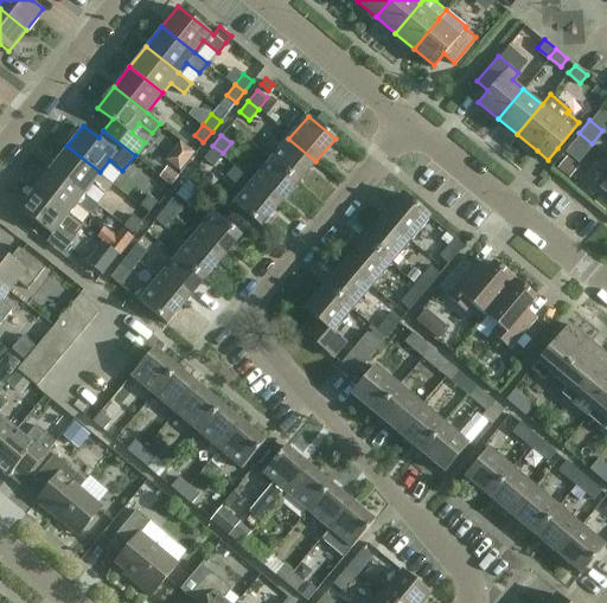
[(180,139),(166,158),(180,168),(195,149),(180,139)]
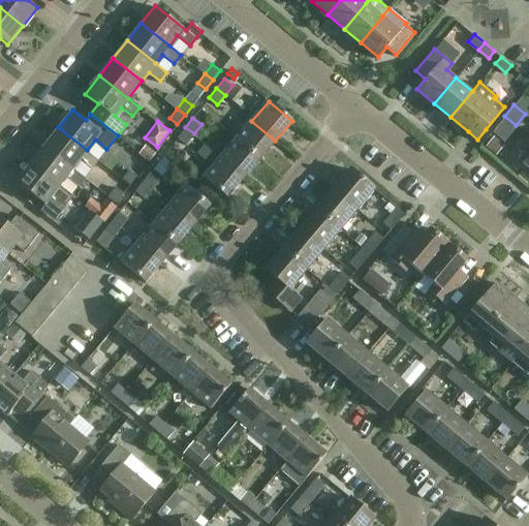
[(275,141),(251,121),(236,140),(259,159),(275,141)]
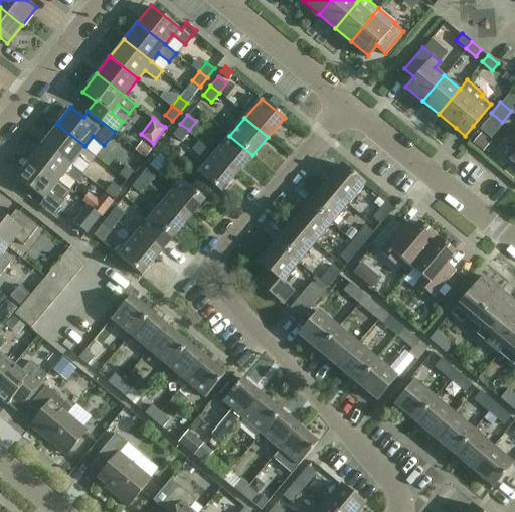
[(89,163),(95,155),(84,146),(56,124),(43,141),(71,163),(78,154),(89,163)]
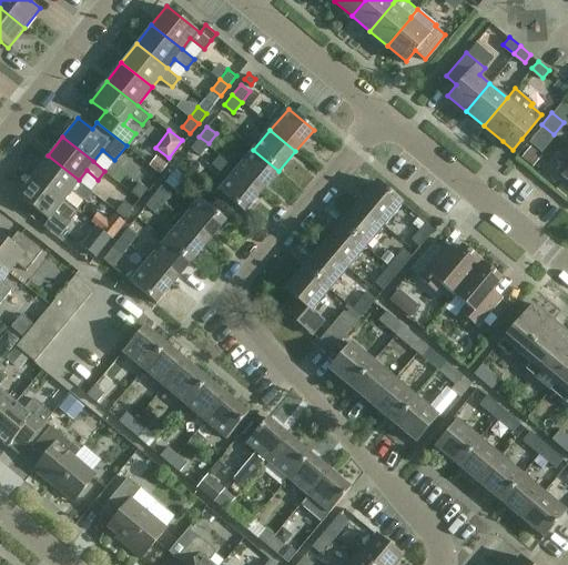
[(199,137),(191,147),(200,154),(209,143),(199,137)]
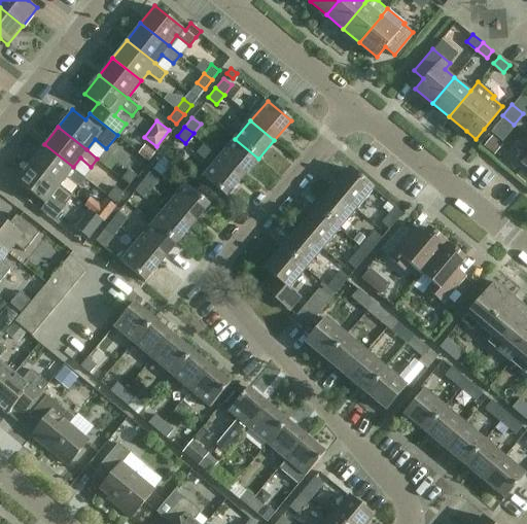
[(493,134),(485,143),(494,151),(502,142),(493,134)]
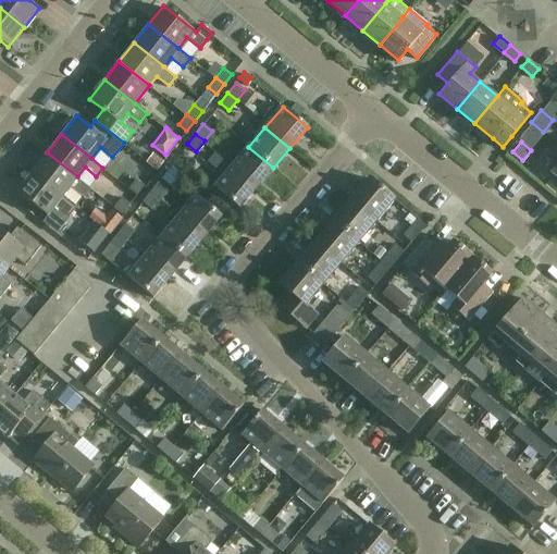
[(273,168),(248,147),(231,167),(256,188),(273,168)]
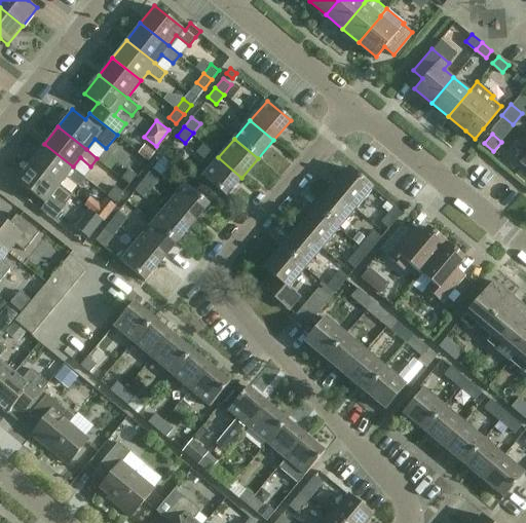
[(200,158),(208,149),(195,141),(188,150),(200,158)]
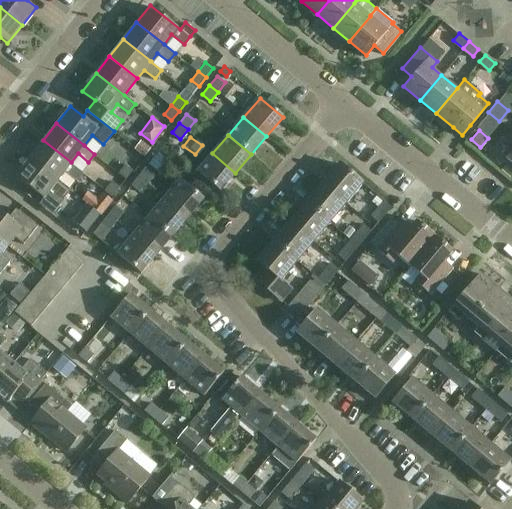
[(43,140),(30,157),(57,179),(64,170),(76,180),(83,172),(71,162),(43,140)]
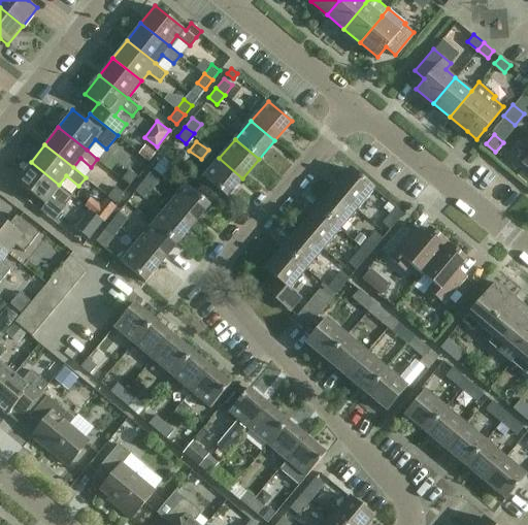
[(149,160),(155,153),(144,145),(139,153),(149,160)]
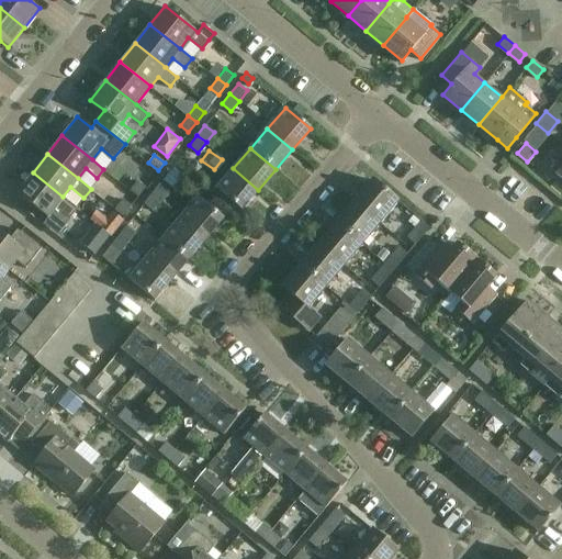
[(258,190),(233,168),(215,189),(240,211),(258,190)]
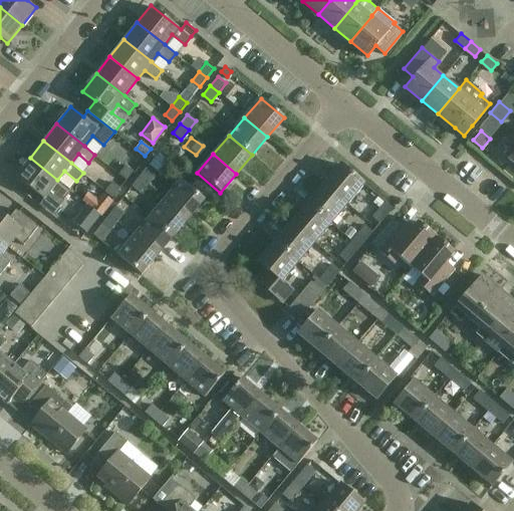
[(63,198),(69,190),(30,158),(16,176),(44,198),(51,188),(63,198)]
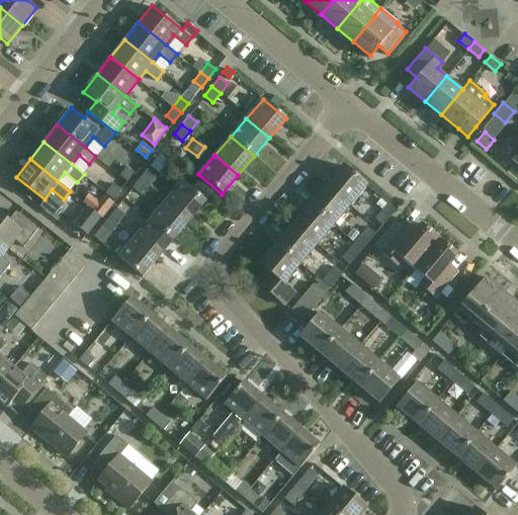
[(126,180),(135,171),(126,165),(119,175),(126,180)]
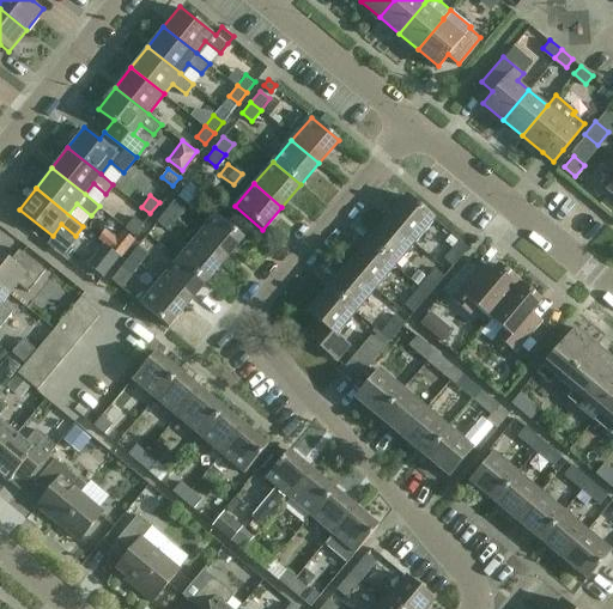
[(387,220),(414,244),(435,219),(406,196),(387,220)]
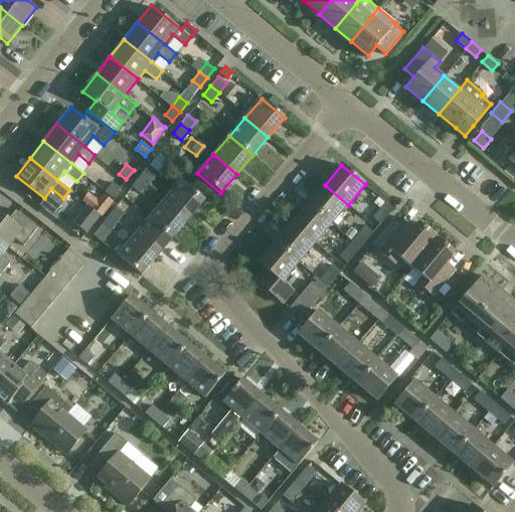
[(155,172),(147,166),(140,175),(148,182),(155,172)]
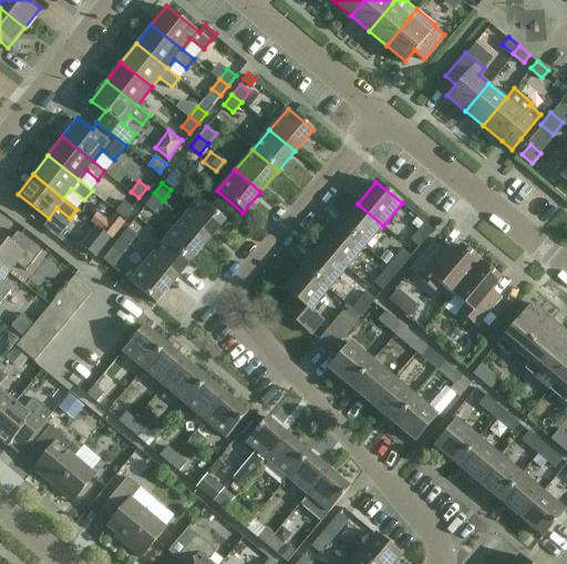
[(155,211),(163,201),(154,193),(145,204),(155,211)]
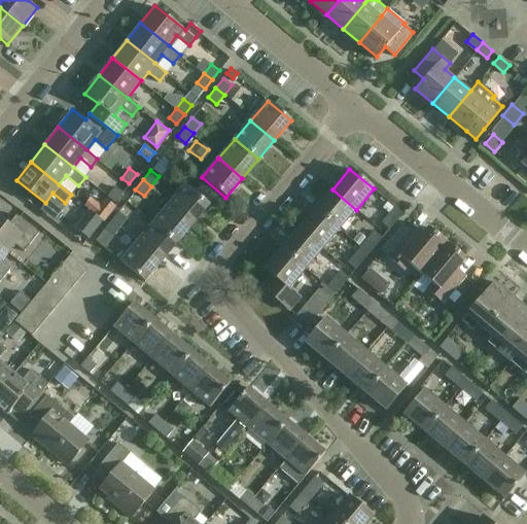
[(168,204),(191,224),(208,205),(184,184),(168,204)]
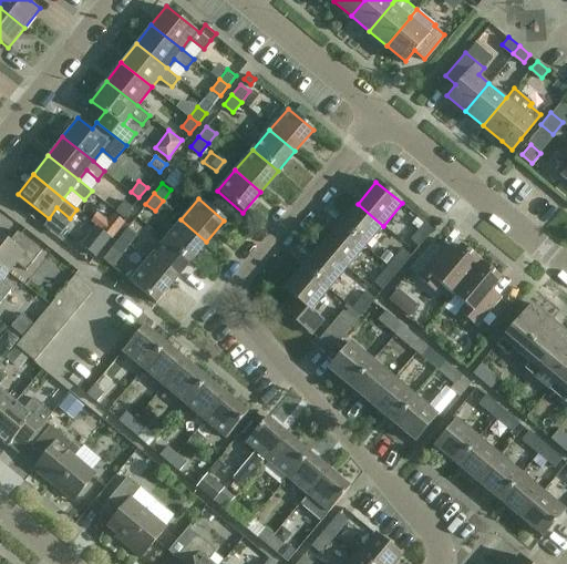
[(124,200),(116,209),(124,216),(132,206),(124,200)]
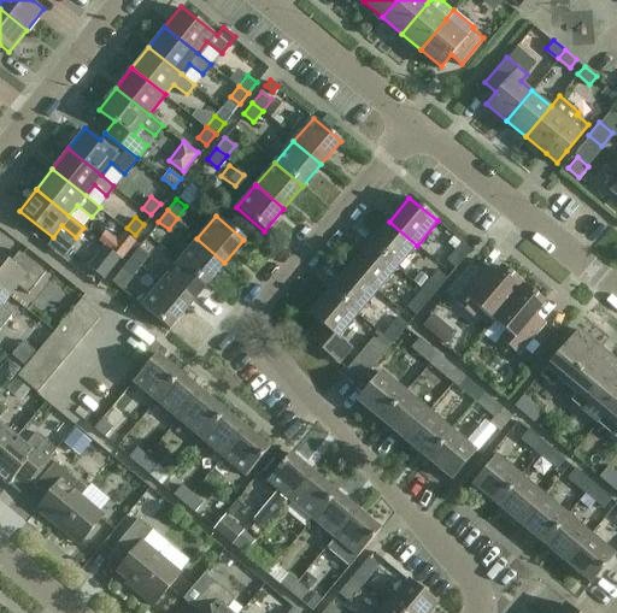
[(389,222),(370,246),(399,269),(417,246),(389,222)]
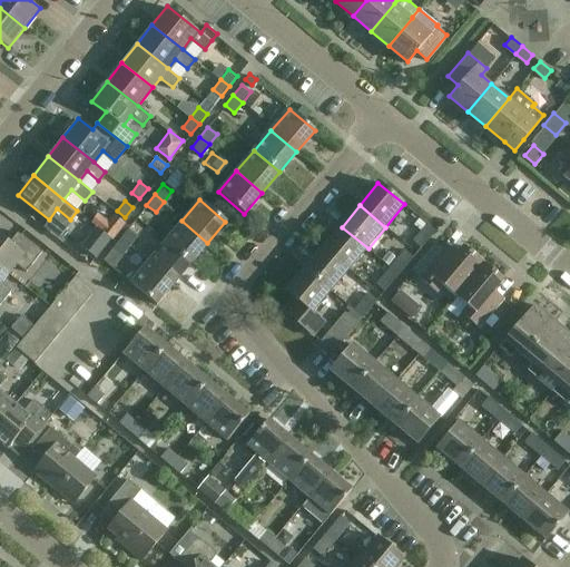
[(109,222),(101,230),(110,236),(117,227),(125,217),(117,211),(109,222)]
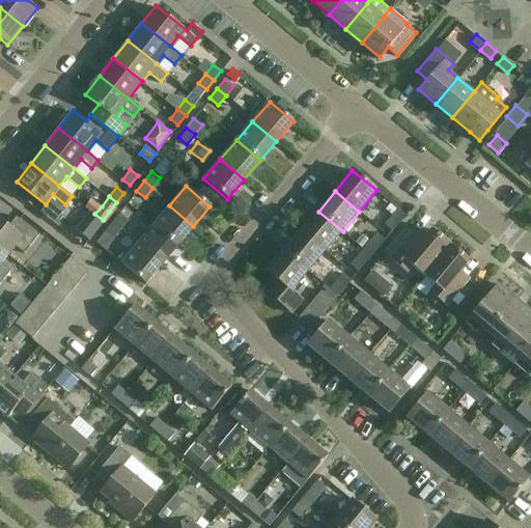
[(390,202),(386,209),(391,213),(396,207),(390,202)]
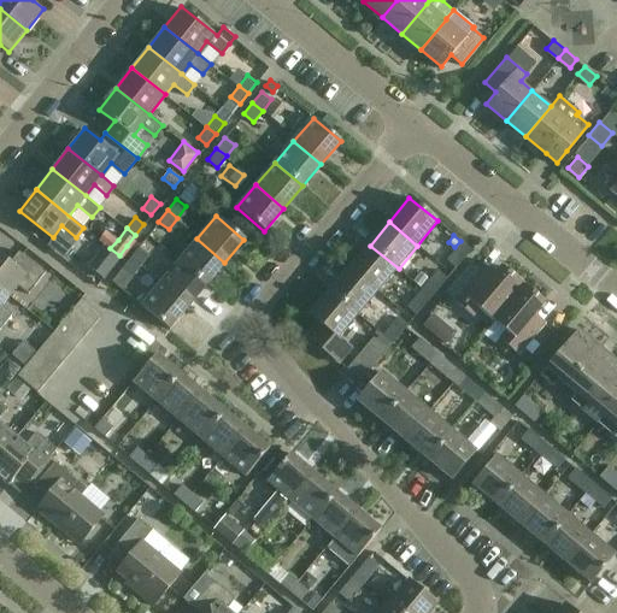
[(205,284),(224,263),(197,239),(177,261),(205,284)]
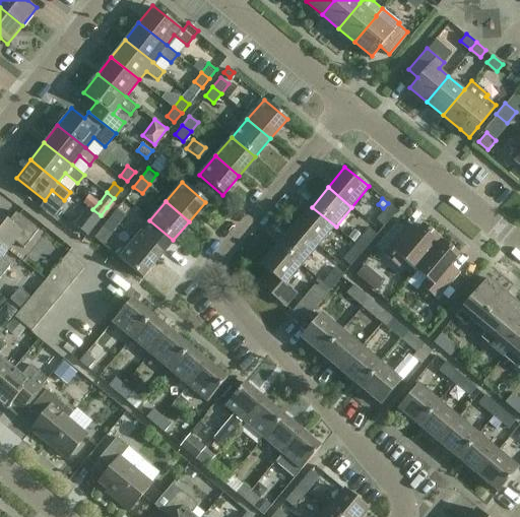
[(384,225),(397,209),(390,203),(377,219),(384,225)]
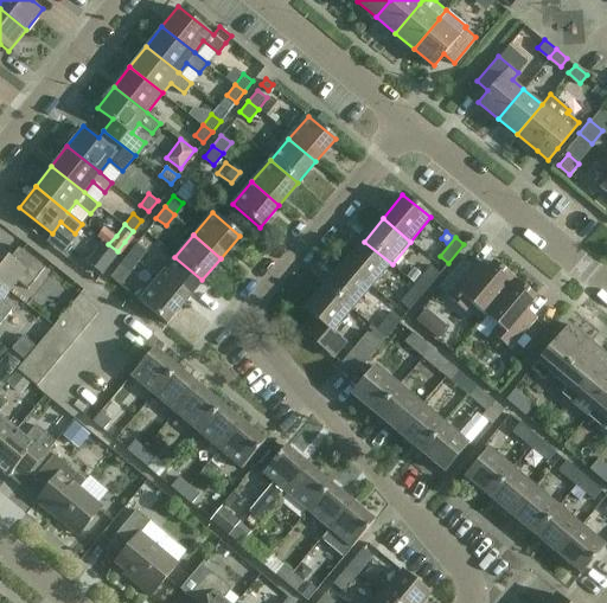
[(102,239),(91,252),(107,264),(117,251),(108,244),(102,239)]
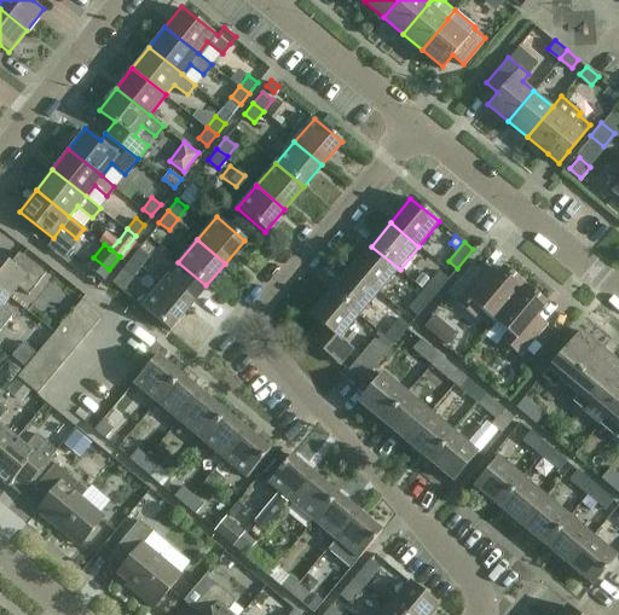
[(140,245),(132,257),(142,265),(150,254),(140,245)]
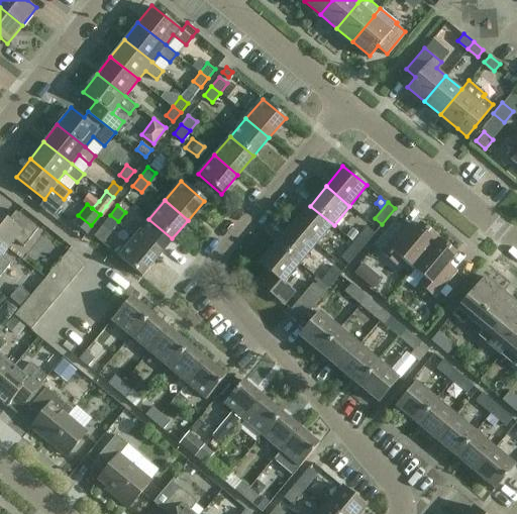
[(318,245),(334,225),(310,206),(294,225),(318,245)]
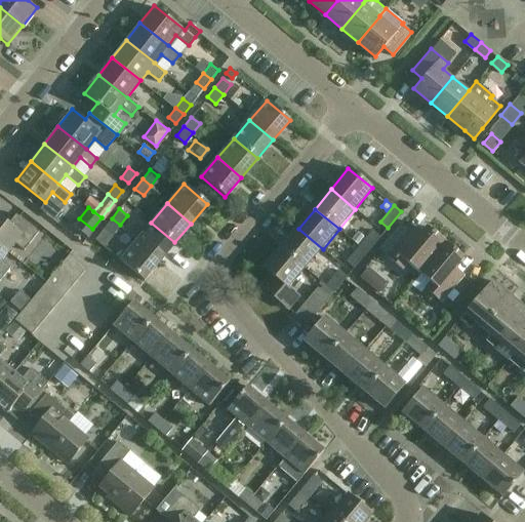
[(0,243),(8,250),(14,241),(24,249),(38,231),(16,212),(8,223),(0,215),(0,243)]
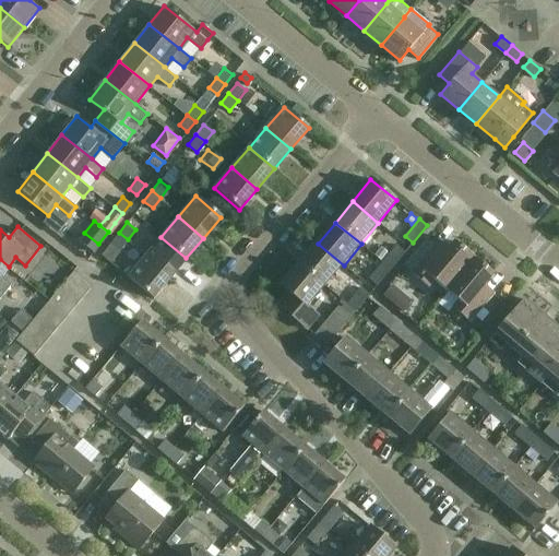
[(120,249),(128,239),(119,233),(111,243),(120,249)]
